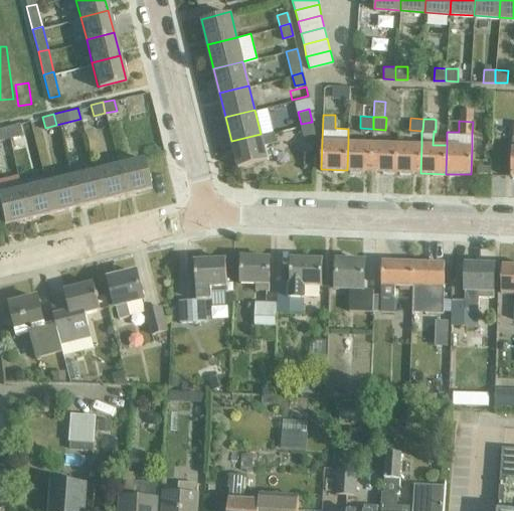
[(312,122),(301,124),(304,136),(315,133),(312,122)]
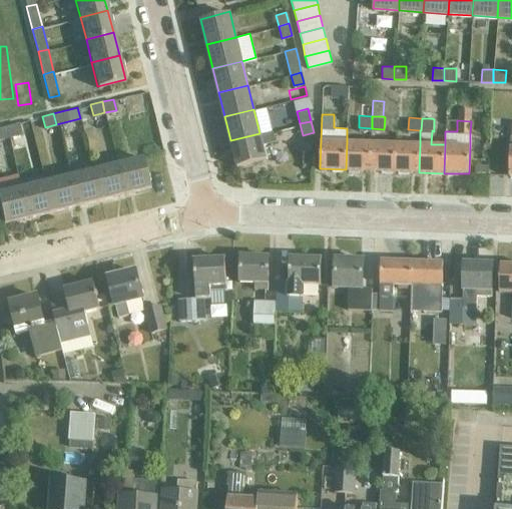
[(6,125),(9,136),(20,133),(18,122),(6,125)]
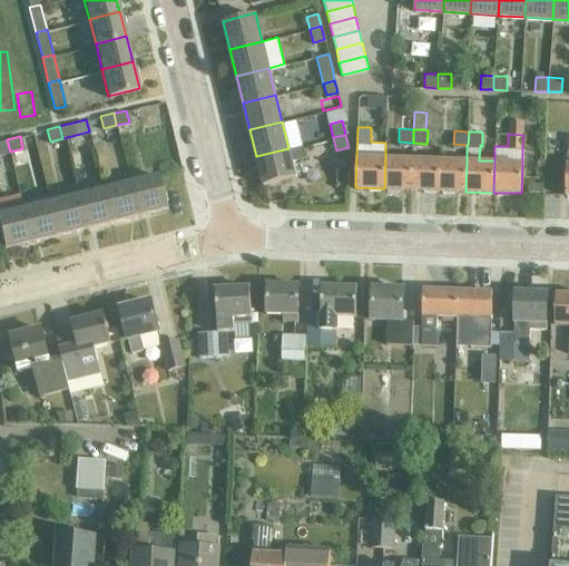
[(0,154),(10,152),(7,139),(0,140),(0,154)]
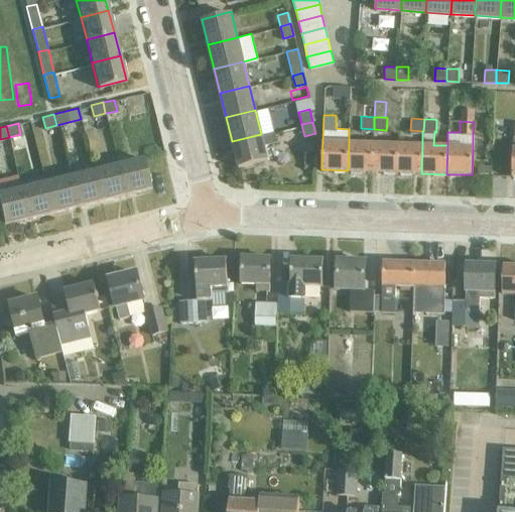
[(273,131),(261,134),(232,141),(238,166),(267,159),(264,143),(275,140),(273,131)]
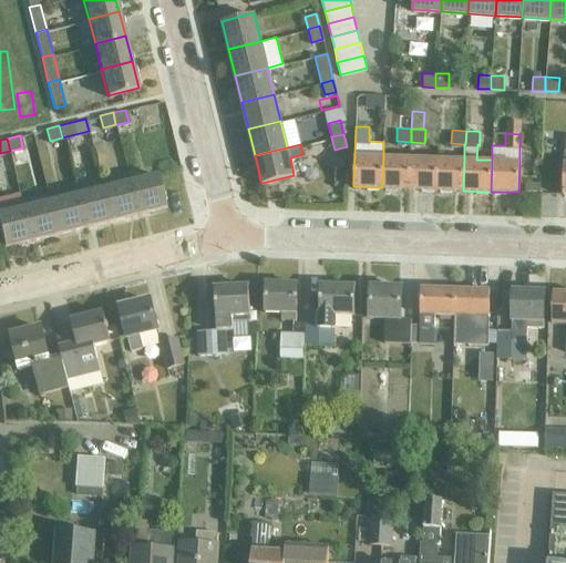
[(383,156),(382,187),(409,188),(410,157),(383,156)]
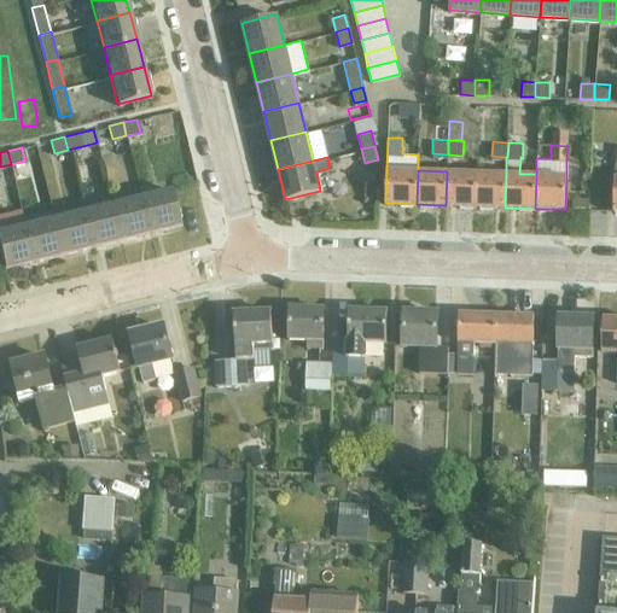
[(477,171),(447,171),(446,205),(476,206),(477,171)]
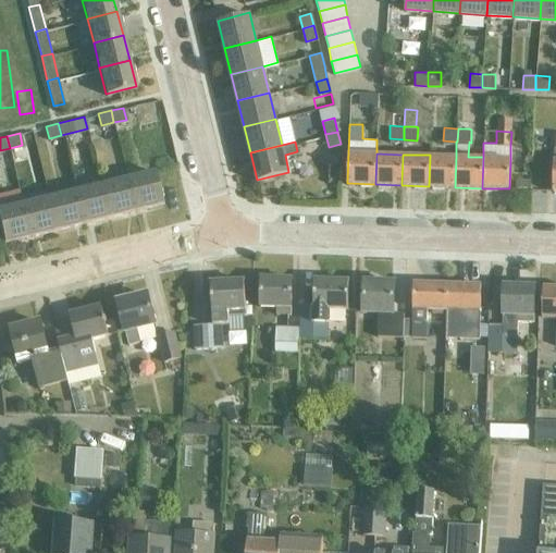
[(430,155),(429,186),(455,187),(456,156),(430,155)]
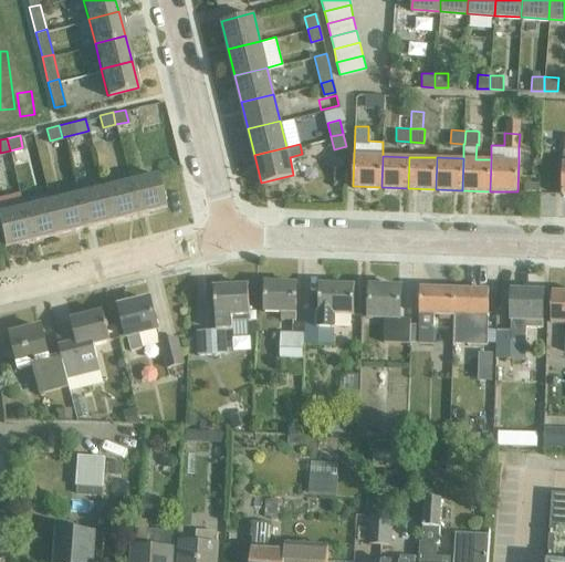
[(346,169),(334,168),(334,179),(345,180),(346,169)]
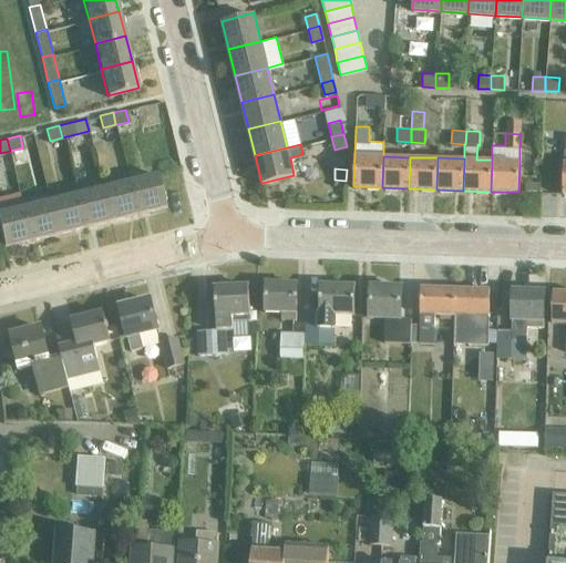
[(129,180),(137,213),(165,205),(156,173),(129,180)]
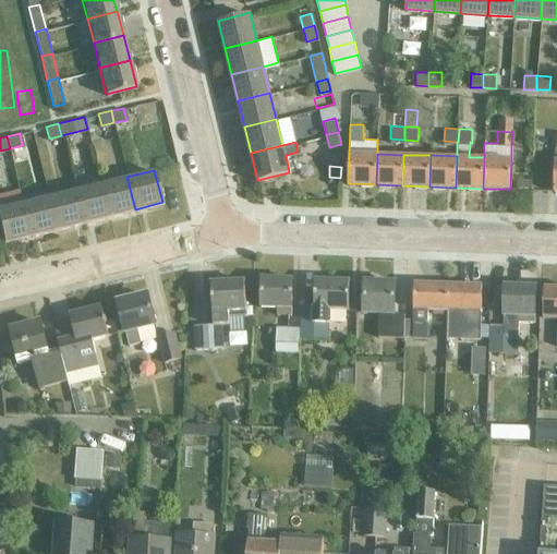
[(126,177),(100,183),(109,216),(135,209),(126,177)]
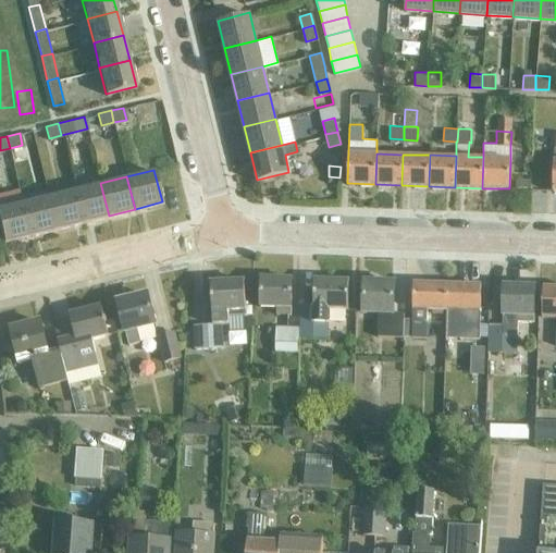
[(516,177),(516,187),(531,187),(531,177),(516,177)]
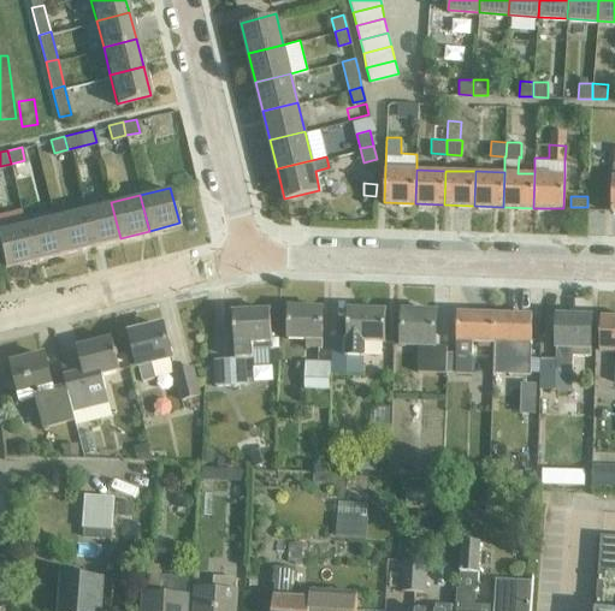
[(120,238),(111,202),(82,209),(92,245),(120,238)]
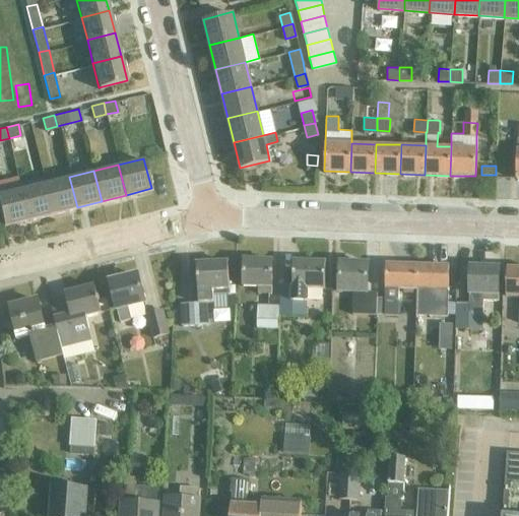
[(69,177),(45,183),(53,213),(77,207),(69,177)]
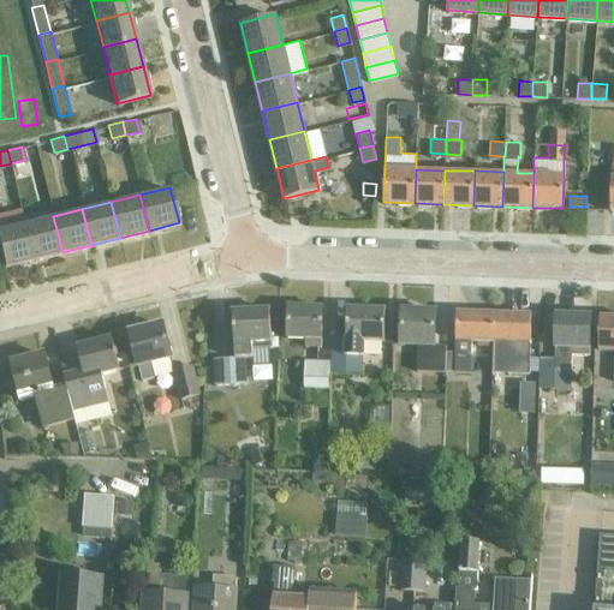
[(63,252),(53,216),(24,223),(34,259),(63,252)]
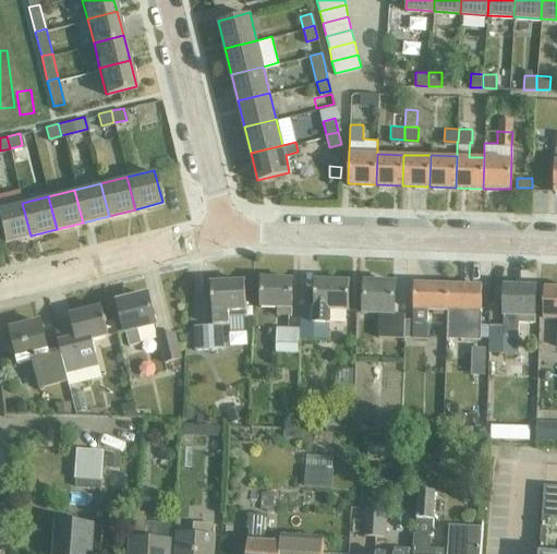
[(31,236),(22,203),(0,208),(0,232),(2,242),(31,236)]
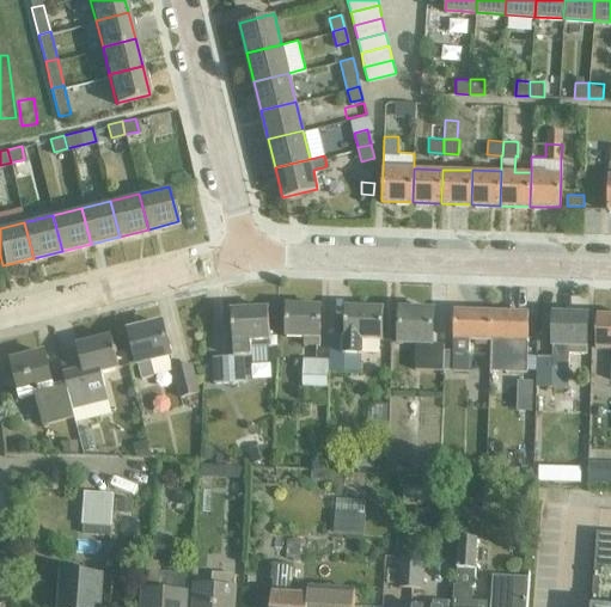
[(319,344),(321,305),(287,304),(286,335),(304,335),(303,343),(319,344)]
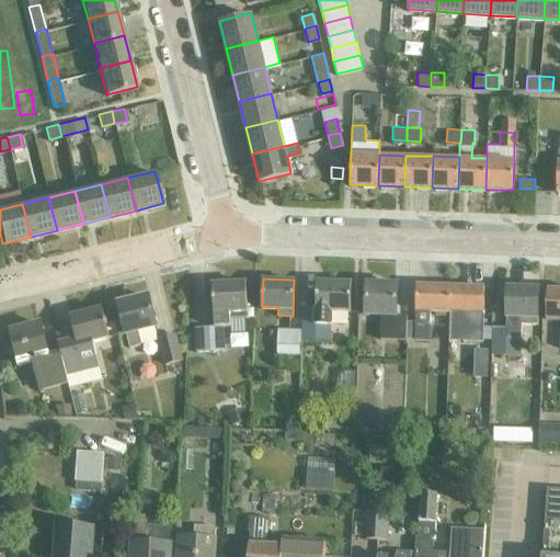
[(351,309),(352,281),(317,280),(316,307),(315,307),(315,309),(303,309),(301,338),(330,339),(331,309),(351,309)]
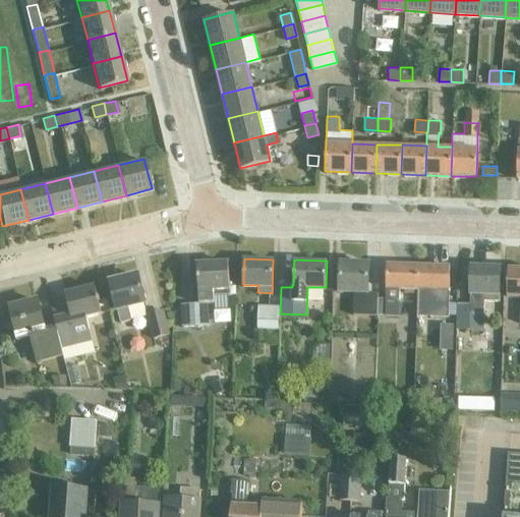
[(199,301),(181,302),(182,326),(206,325),(206,317),(208,317),(207,301),(214,301),(214,308),(228,307),(228,293),(230,293),(228,262),(197,263),(199,301)]
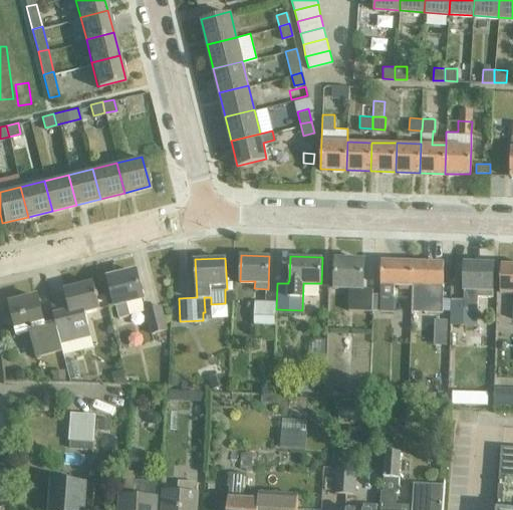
[(336,258),(335,286),(348,287),(348,305),(371,305),(372,295),(372,292),(372,286),(362,285),(363,259),(336,258)]
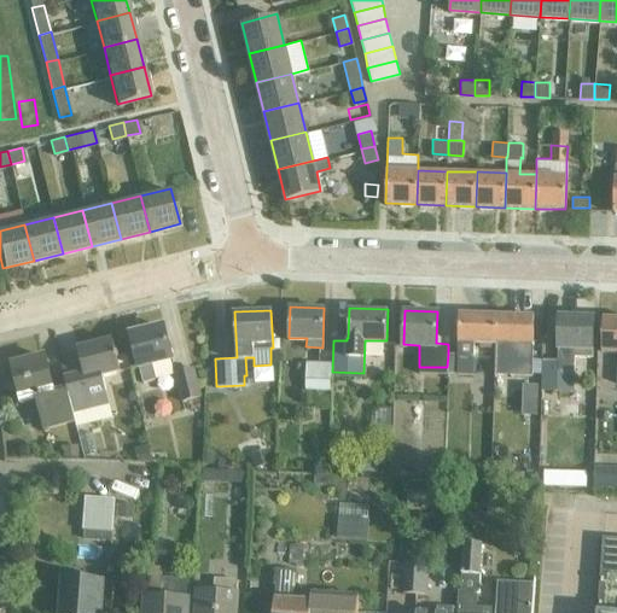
[(448,355),(447,367),(473,368),(473,340),(495,342),(496,314),(459,313),(458,340),(458,351),(448,351),(448,355)]
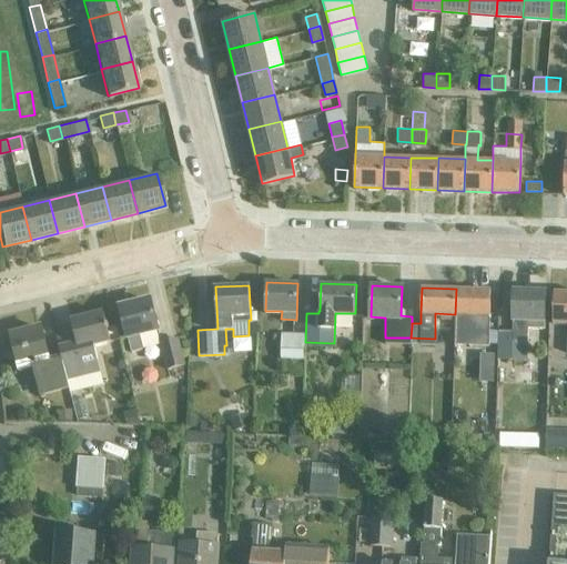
[(455,314),(454,343),(489,344),(489,315),(490,290),(456,289),(455,314)]
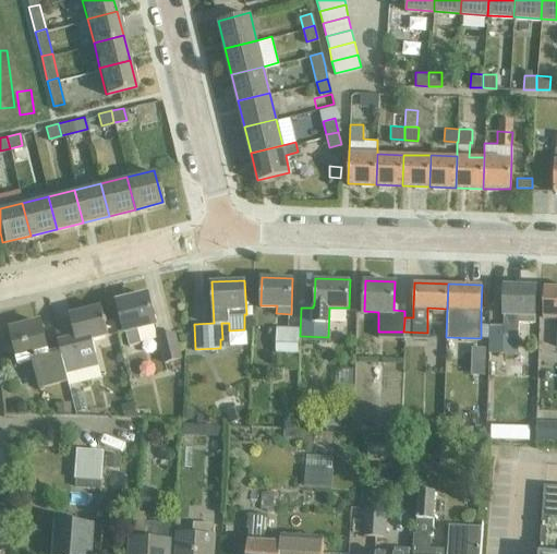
[(489,323),(488,351),(516,352),(517,333),(517,321),(534,321),(535,286),(504,286),(503,324),(489,323)]
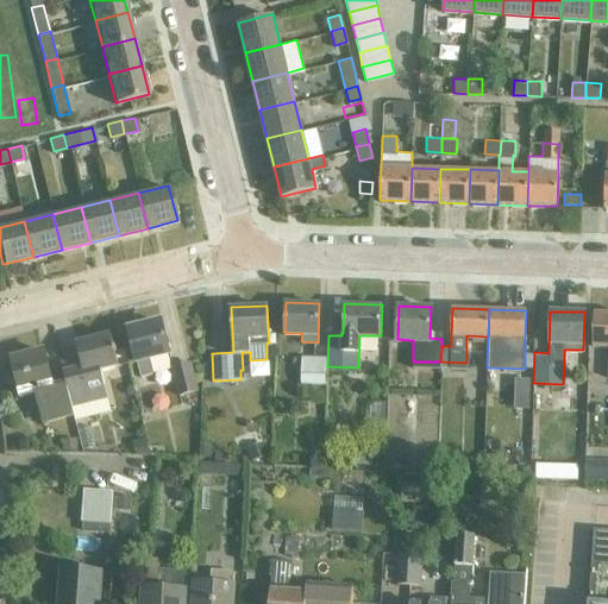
[(607,373),(607,312),(595,312),(593,345),(607,345),(607,365),(607,373)]
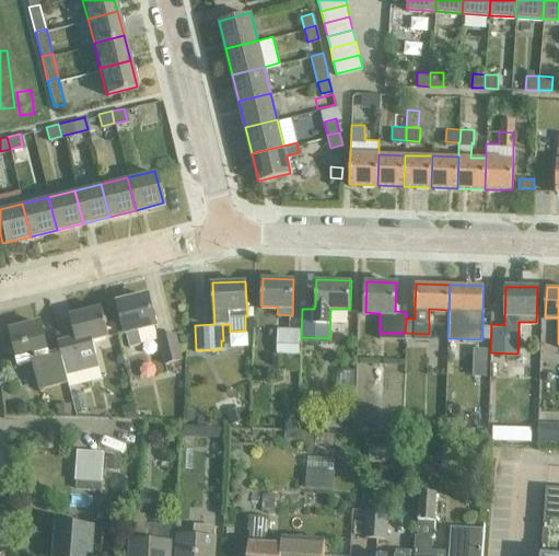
[(148,294),(118,302),(129,346),(140,343),(137,328),(155,323),(148,294)]
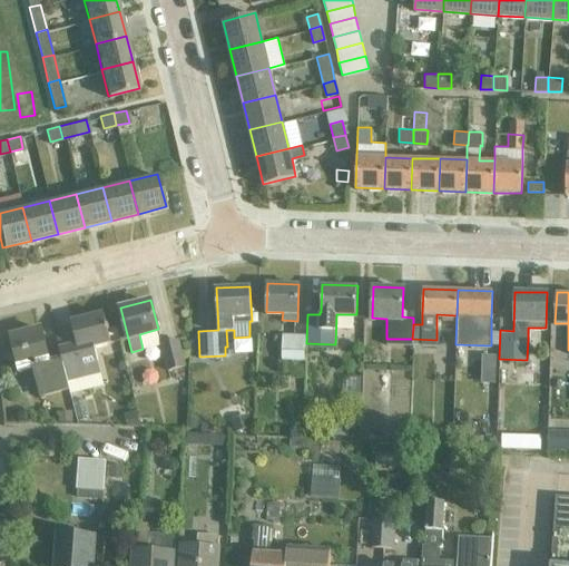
[(61,359),(67,380),(100,371),(94,345),(110,341),(104,312),(71,320),(75,332),(57,337),(61,359)]
